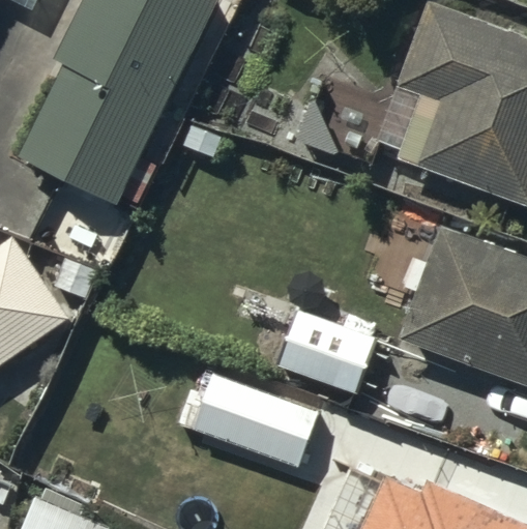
[(15,0),(31,8),(35,0),(15,0)]
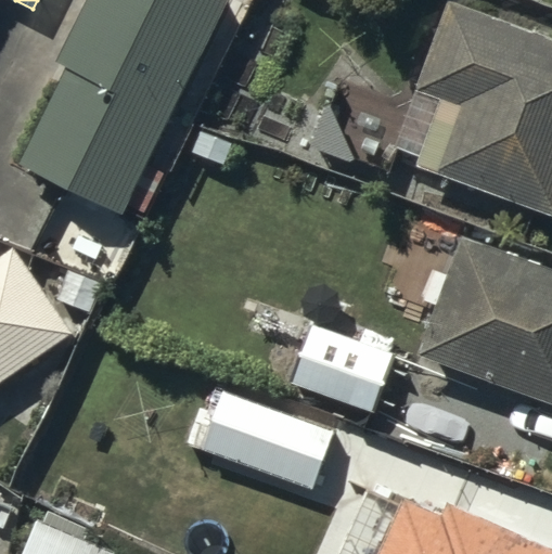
[(87,0),(58,59),(68,64),(22,159),(122,208),(226,0),(87,0)]
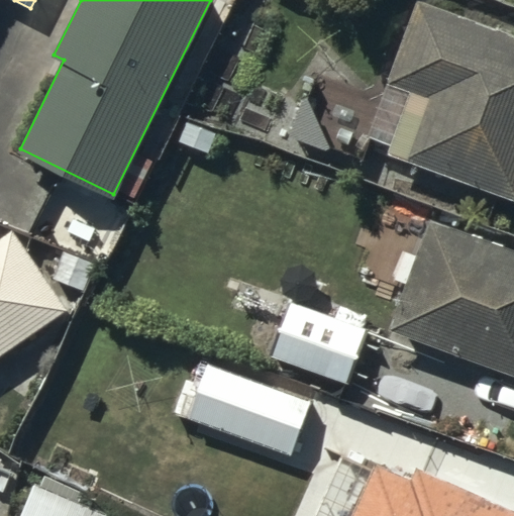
[(513,36),(418,3),(389,84),(409,91),(386,156),(513,201),(513,36)]
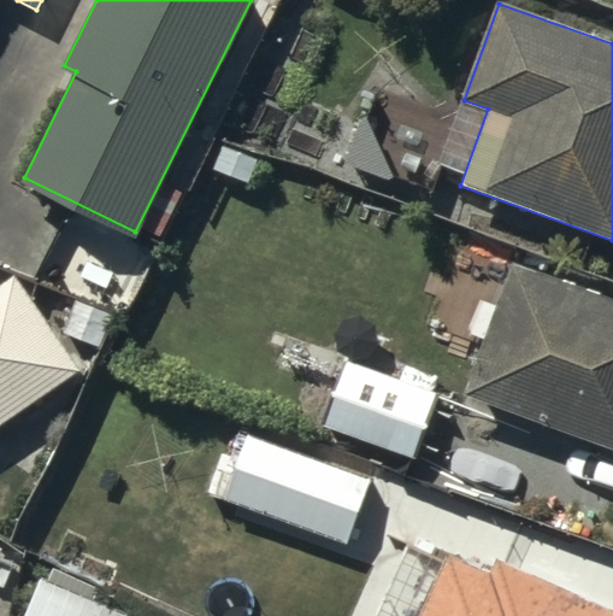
[(259,156),(225,141),(216,163),(249,177),(259,156)]
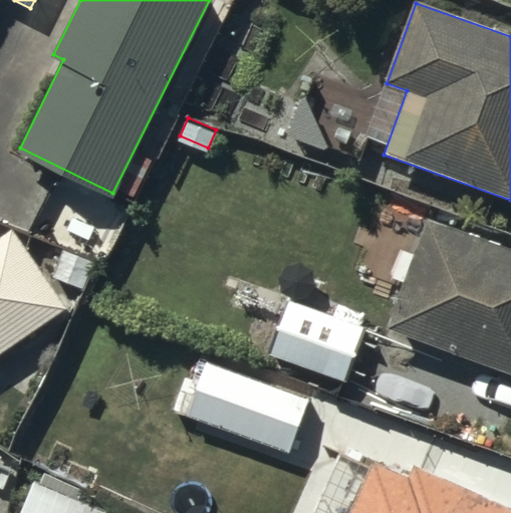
[(154,161),(140,154),(120,189),(135,196),(154,161)]
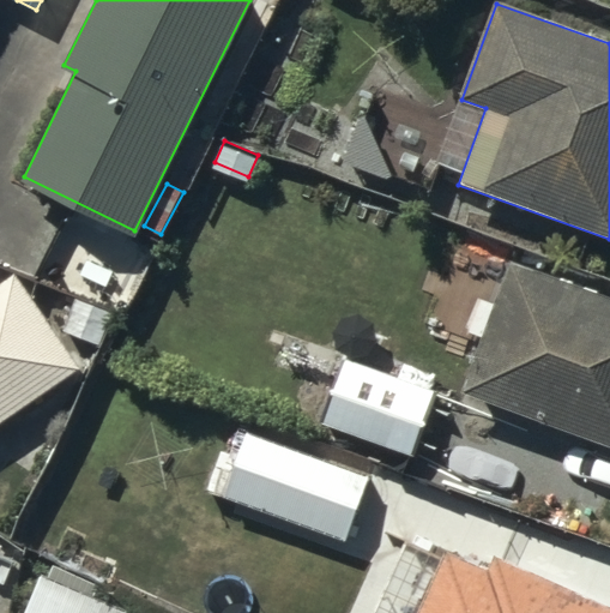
[(609,299),(512,263),(463,391),(609,446),(609,299)]
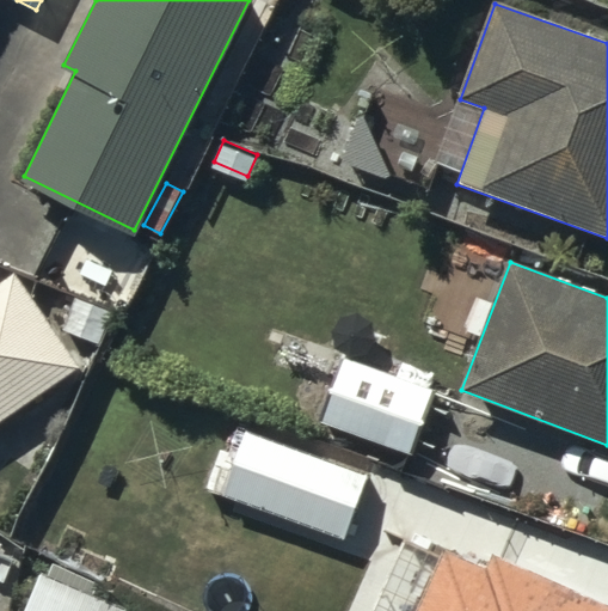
[(0,421),(79,367),(16,273),(0,282),(0,421)]
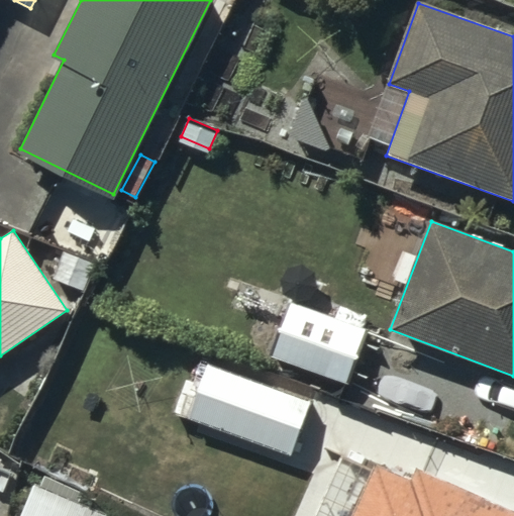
[(94,264),(64,251),(54,277),(83,289),(94,264)]
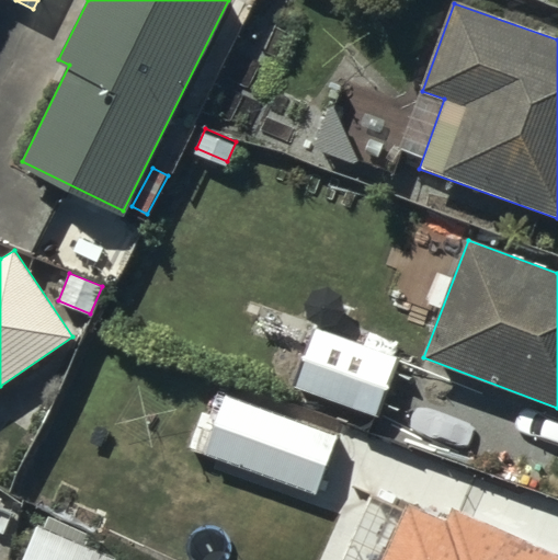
[(396,358),(314,327),(293,384),(375,414),(396,358)]
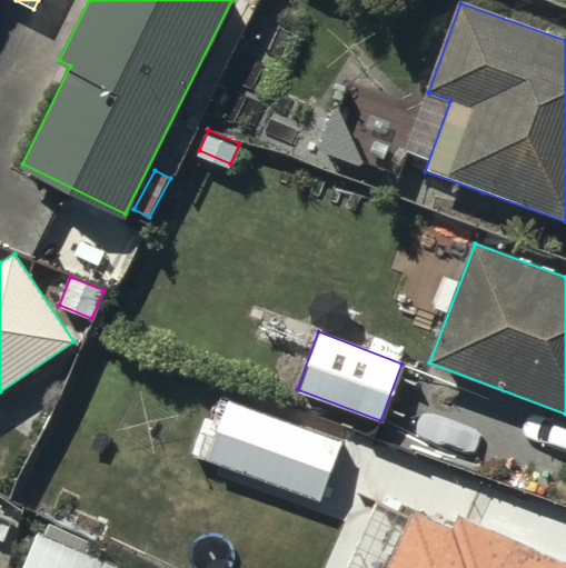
[(339,442),(229,401),(207,459),(318,500),(339,442)]
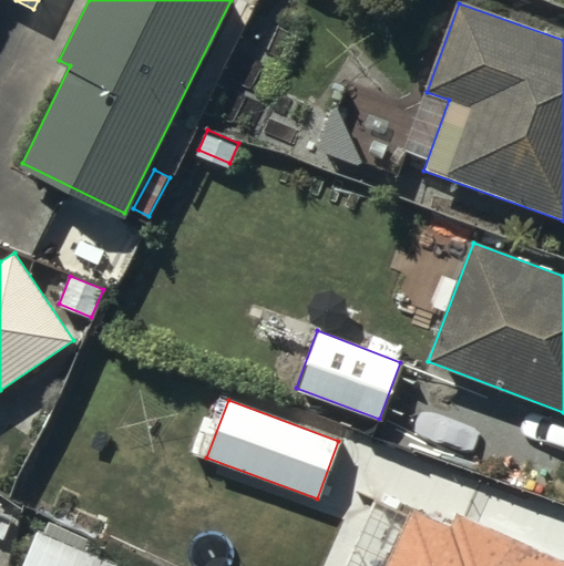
[(218,420),(205,414),(191,451),(204,456),(218,420)]
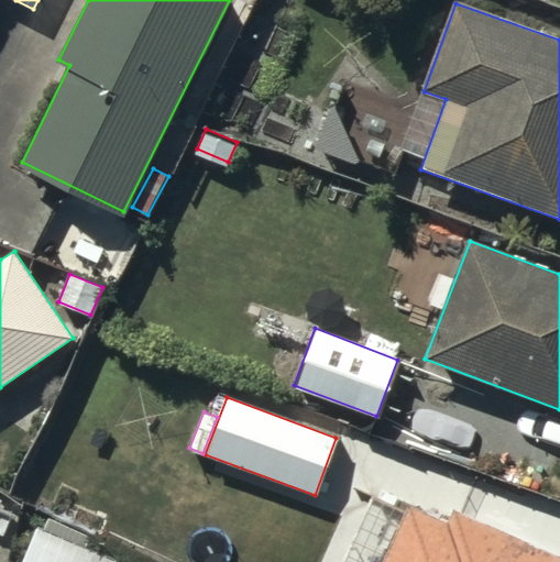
[(451,524),(410,505),(384,561),(559,561),(559,559),(457,513),(451,524)]
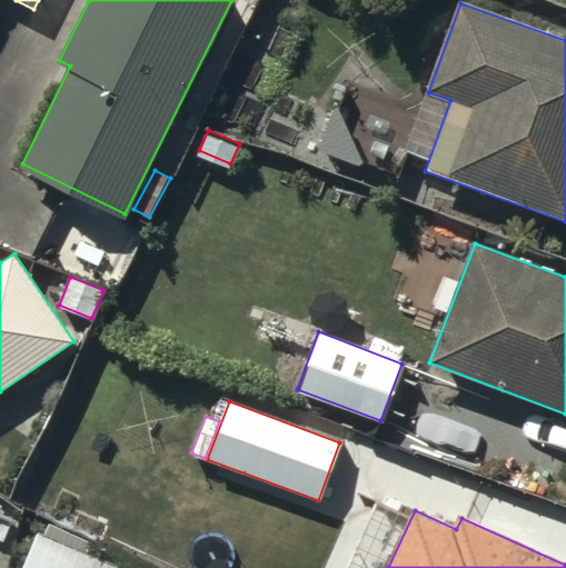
[(18,520),(0,516),(0,560),(8,562),(18,520)]
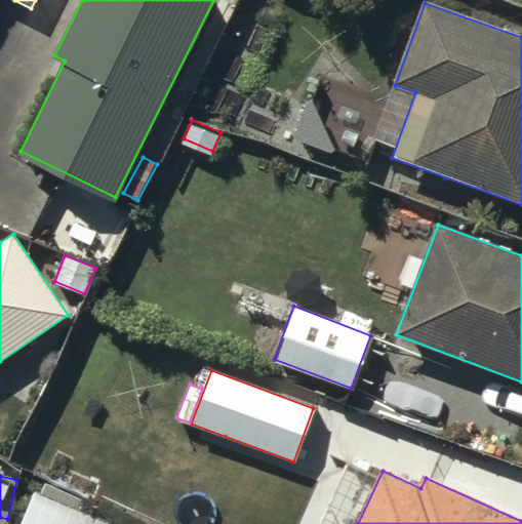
[(43,495),(35,492),(22,523),(108,523),(109,521),(81,510),(85,500),(47,484),(43,495)]
